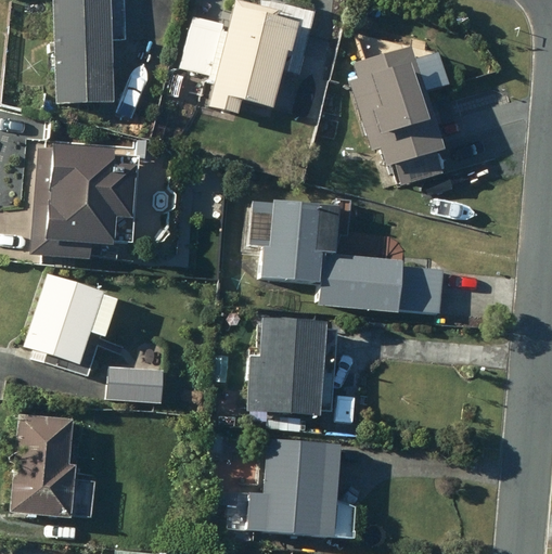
[(55,0),(59,104),(114,103),(112,0),(55,0)]
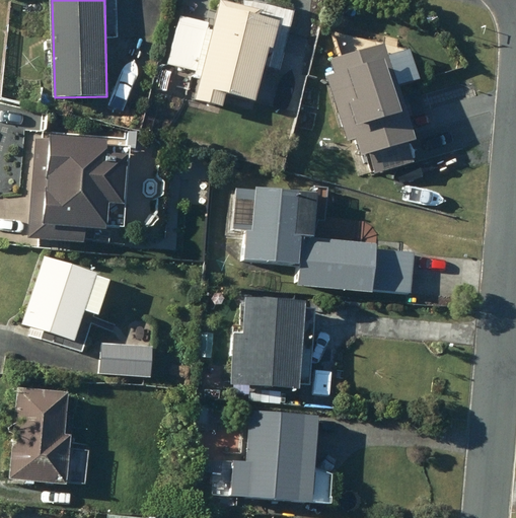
[(200,78),(196,98),(222,104),(225,91),(255,99),(269,47),(272,48),(279,18),(260,13),(261,8),(226,0),(220,0),(213,29),(208,28),(209,22),(181,15),(169,63),(196,70),(194,77),(200,78)]
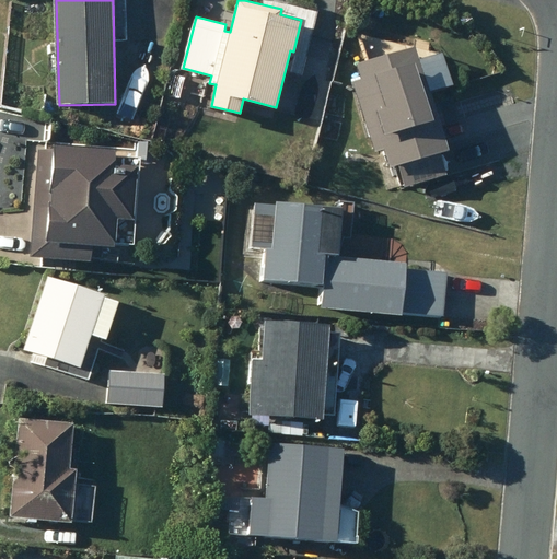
[(354,82),(375,150),(383,148),(390,167),(449,148),(415,43),(356,62),(361,79),(354,82)]
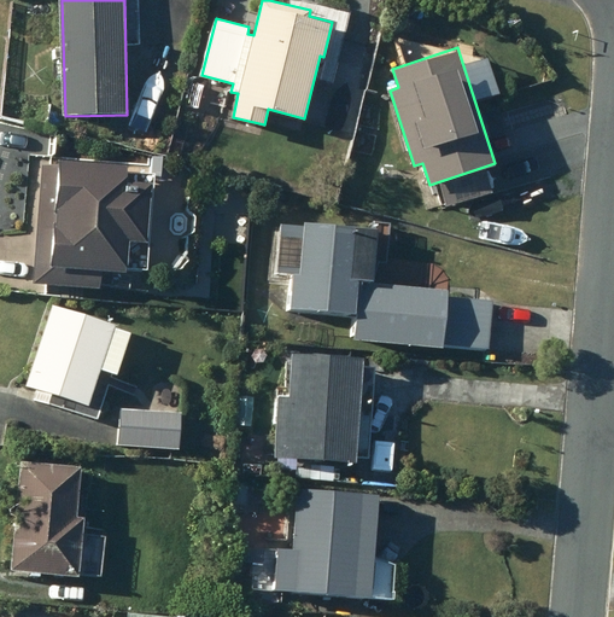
[(11,134),(21,137),(22,127),(13,124),(11,134)]
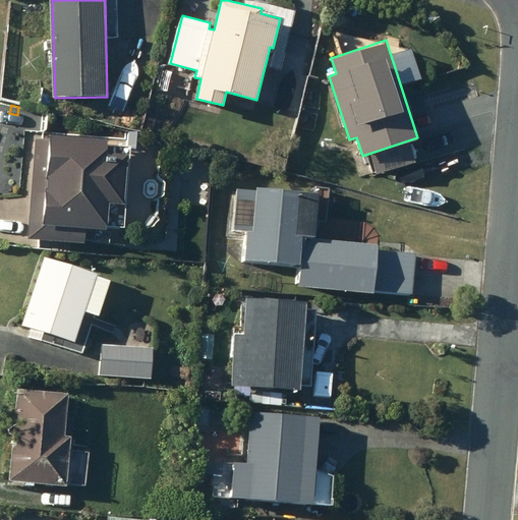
[(30,179),(27,196),(34,197),(35,189),(40,190),(41,180),(30,179)]
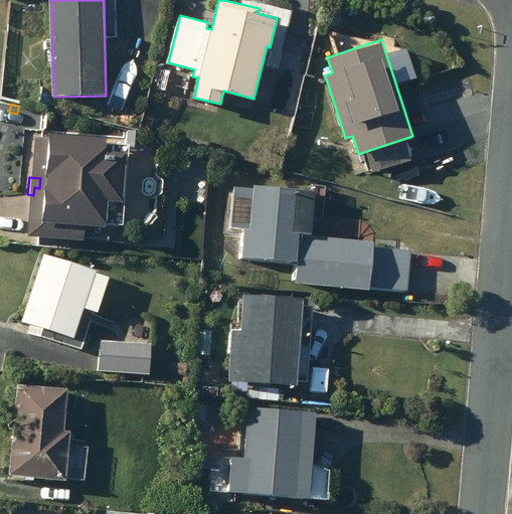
[(241,255),(298,260),(296,284),(408,291),(411,249),(371,247),(371,240),(312,236),(315,189),(254,185),(254,188),(234,186),(231,229),(242,229),(241,255)]
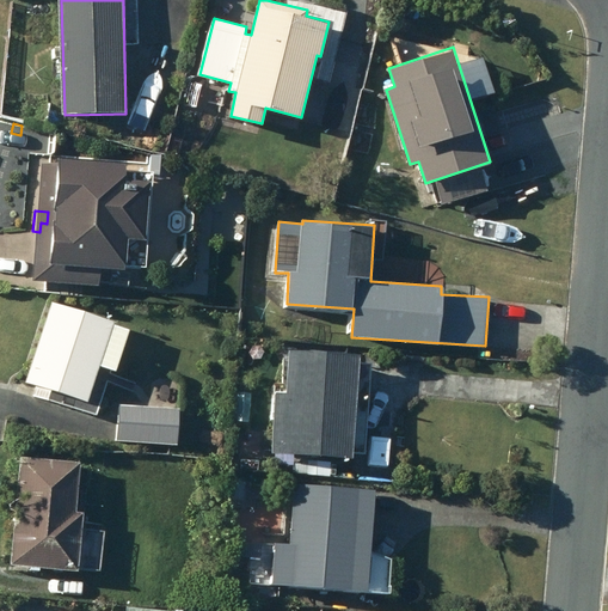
[(50,398),(49,402),(78,411),(81,399),(87,401),(99,364),(116,370),(130,329),(112,323),(114,319),(54,299),(26,382),(31,383),(29,391),(50,398)]
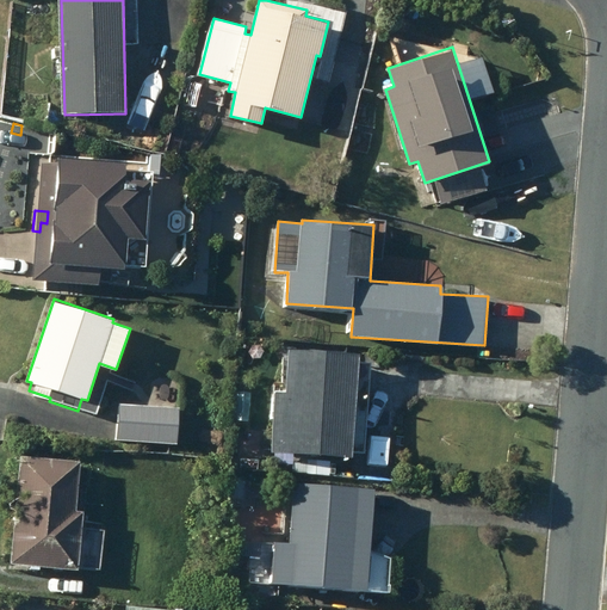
[(277,453),(276,462),(293,463),(295,453),(352,455),(358,347),(291,344),(289,393),(274,392),(272,451),(277,453)]
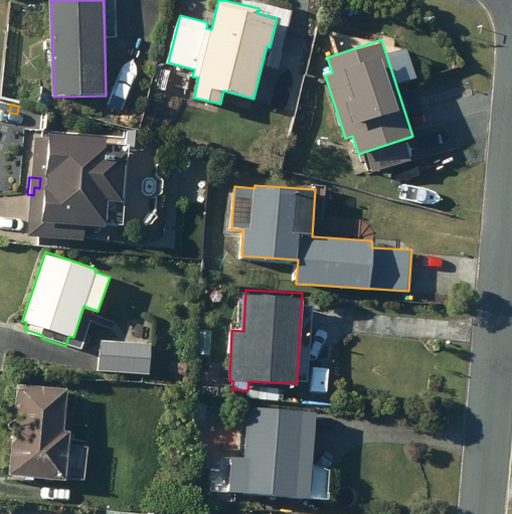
[(97,350),(96,366),(99,366),(99,371),(150,374),(152,344),(103,340),(102,350),(97,350)]
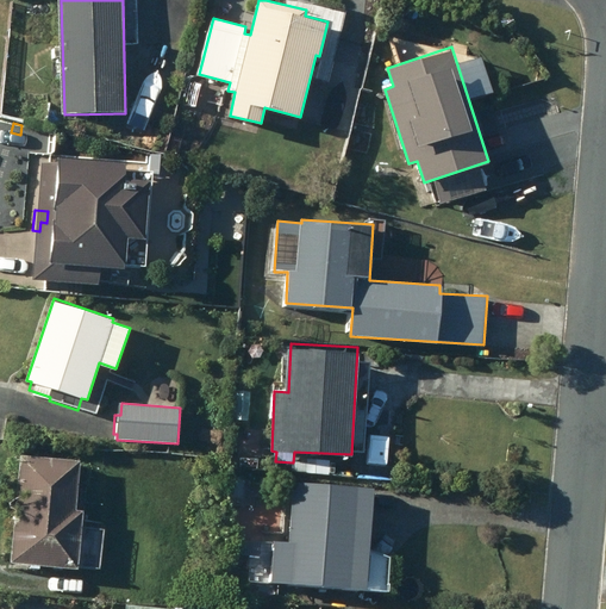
[(85,510),(76,509),(81,461),(22,457),(12,560),(31,563),(31,567),(39,567),(41,564),(80,567),(85,510)]
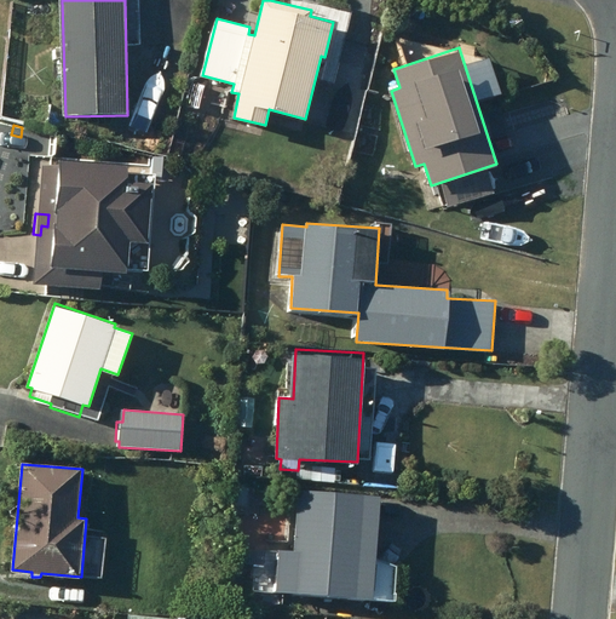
[(280,550),(276,590),(373,597),(380,494),(298,488),(294,551),(280,550)]
